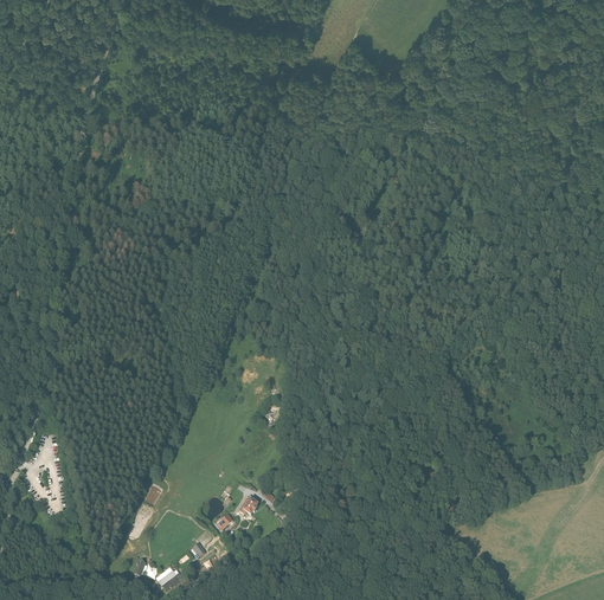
[(251,501),(249,498),(248,498),(242,507),(241,505),(239,508),(238,510),(242,513),(244,511),(249,514),(251,510),(252,511),(255,507),(254,507),(256,503),(255,502),(252,500),(251,501)]
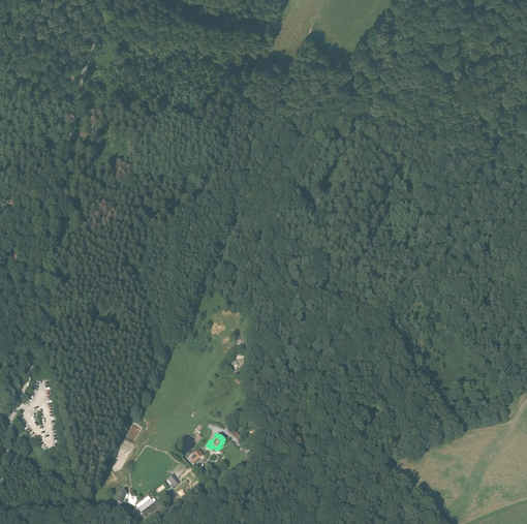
[(197,450),(193,454),(188,458),(192,462),(200,454),(197,450)]
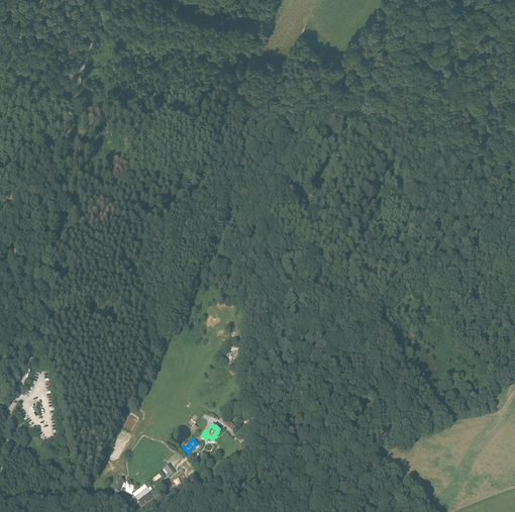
[(173,468),(167,459),(162,464),(169,472),(173,468)]
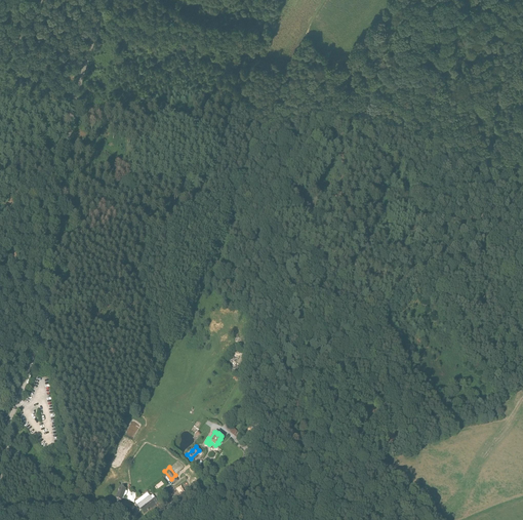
[(118,483),(113,493),(115,494),(119,495),(124,485),(118,483)]
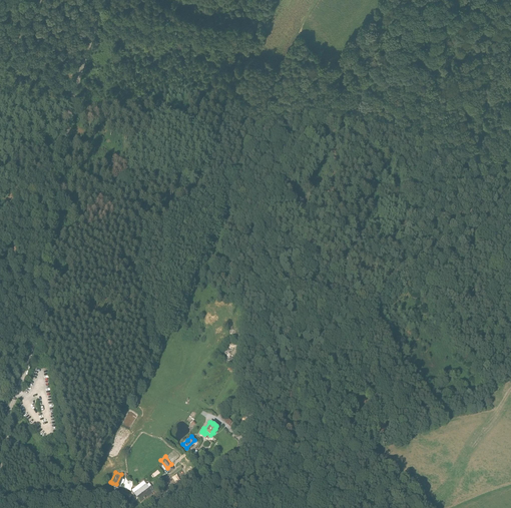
[(144,480),(132,489),(136,495),(148,486),(144,480)]
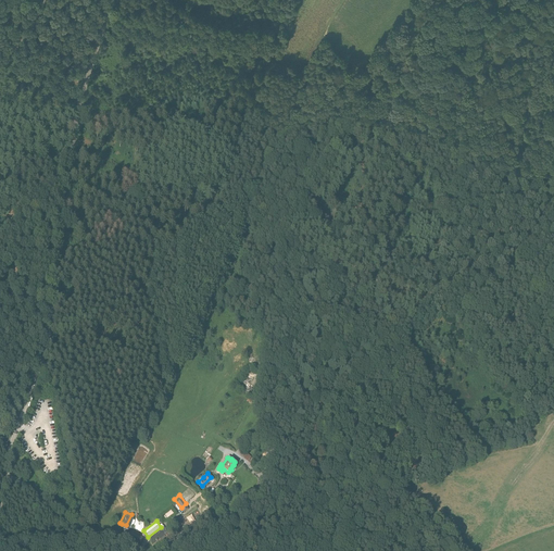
[(141,533),(128,527),(125,534),(138,539),(141,533)]
